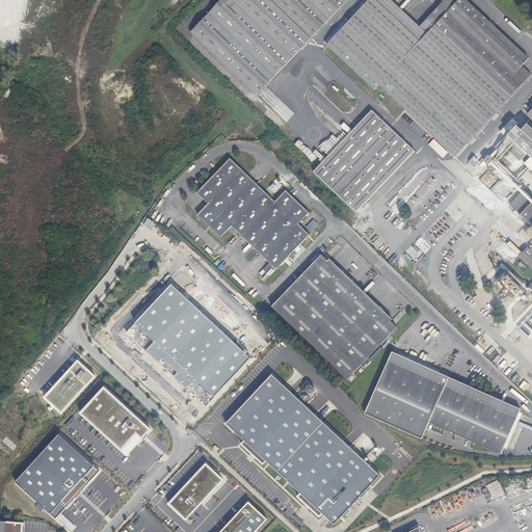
[(218,0),(188,32),(254,95),(344,0),(218,0)]
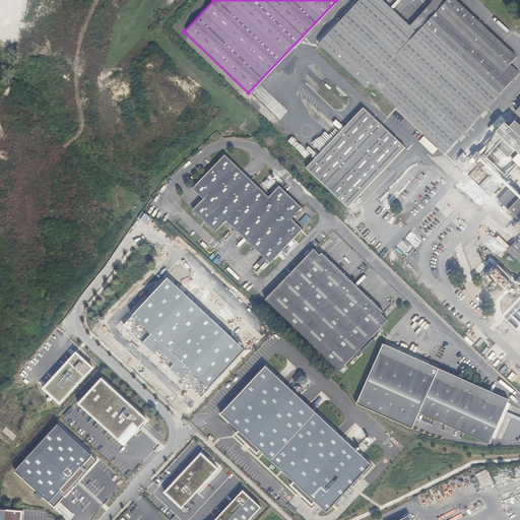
[(365,88),(369,83),(442,152),(518,72),(508,63),(515,56),(455,0),(431,0),(408,24),(381,0),(358,0),(317,44),(365,88)]
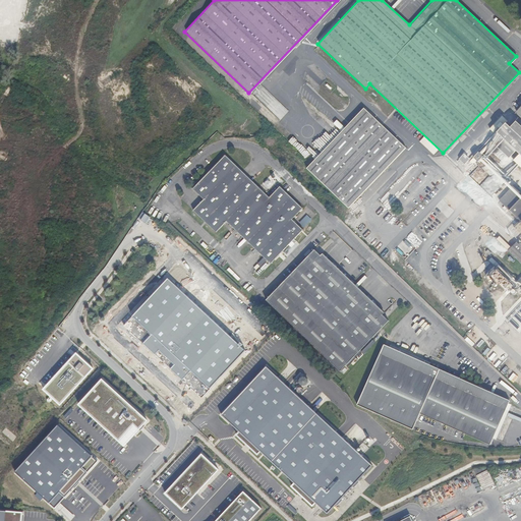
[(520,104),(516,110),(520,115),(520,193),(513,186),(500,200),(520,221),(520,104)]
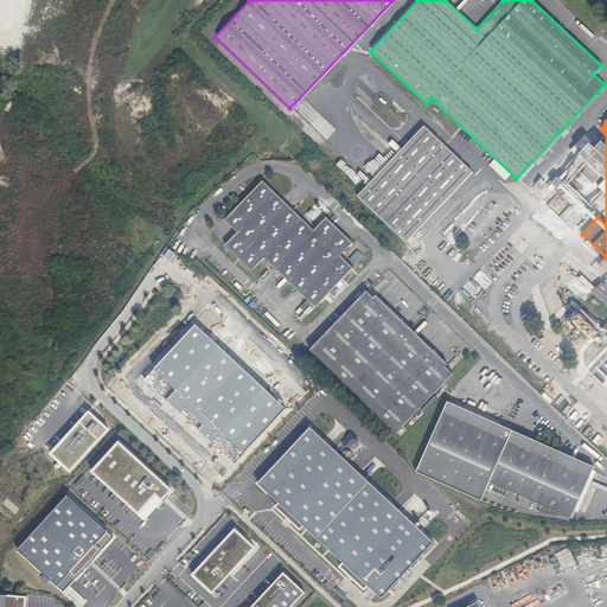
[(425,126),(365,189),(357,196),(404,241),(411,234),(471,172),(425,126)]
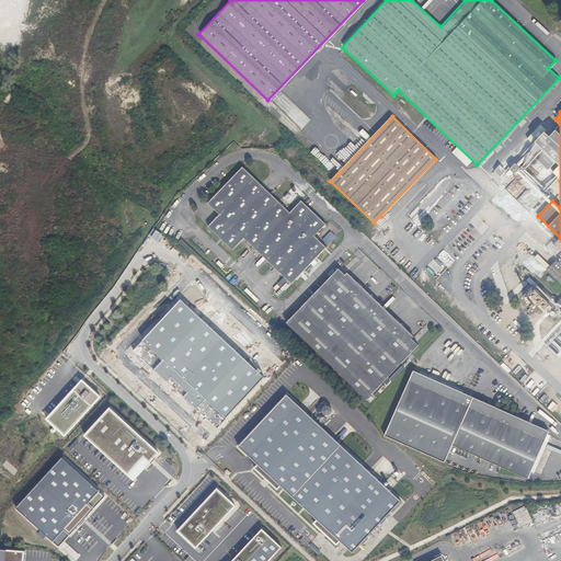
[(531,142),(525,150),(546,169),(552,161),(560,169),(560,137),(553,129),(547,136),(542,132),(546,128),(540,123),(526,137),(531,142)]
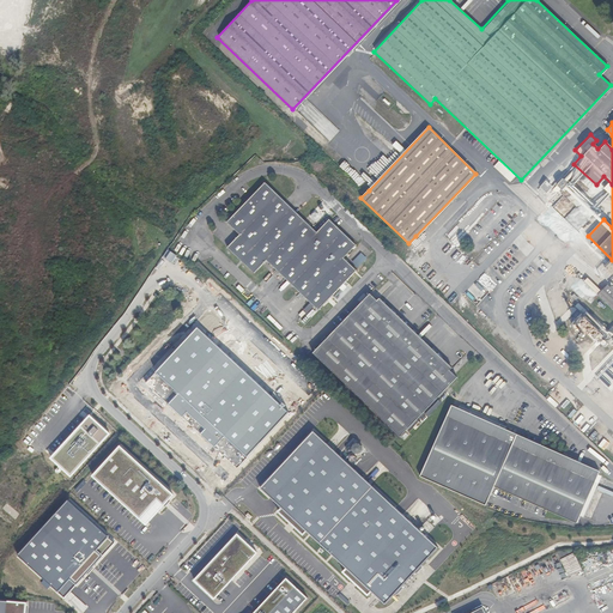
[(558,178),(552,184),(558,192),(564,184),(558,178)]
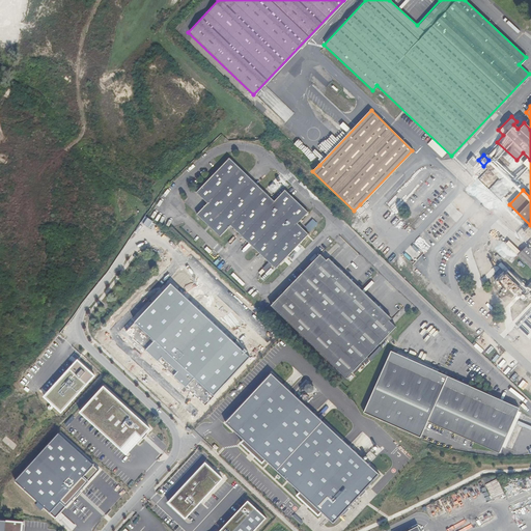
[(470,167),(475,162),(470,158),(465,163),(470,167)]
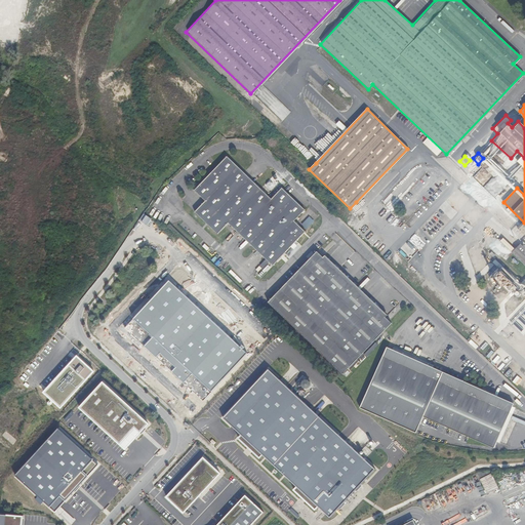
[(306,210),(282,189),(272,199),(228,157),(196,190),(206,200),(196,210),(218,233),(230,223),(273,265),(306,231),(295,220),(306,210)]
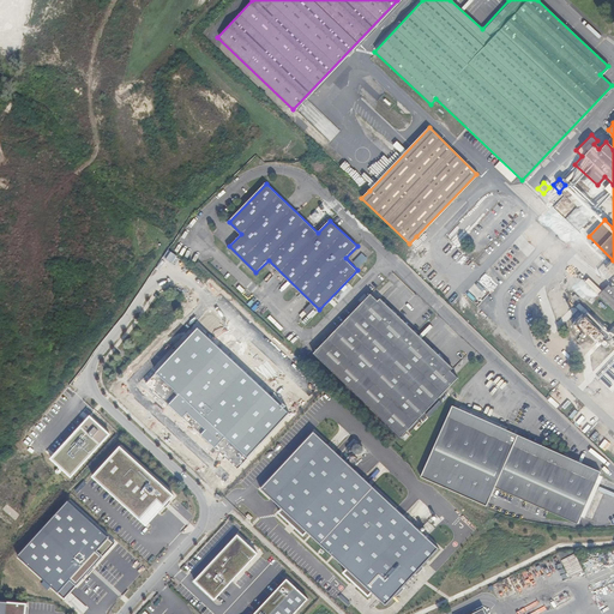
[(354,263),(360,268),(368,258),(362,253),(354,263)]
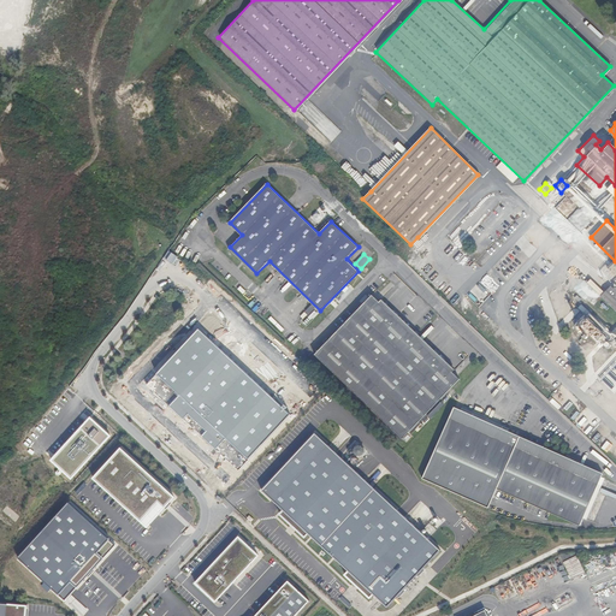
[(615,295),(609,289),(602,296),(615,308),(615,295)]
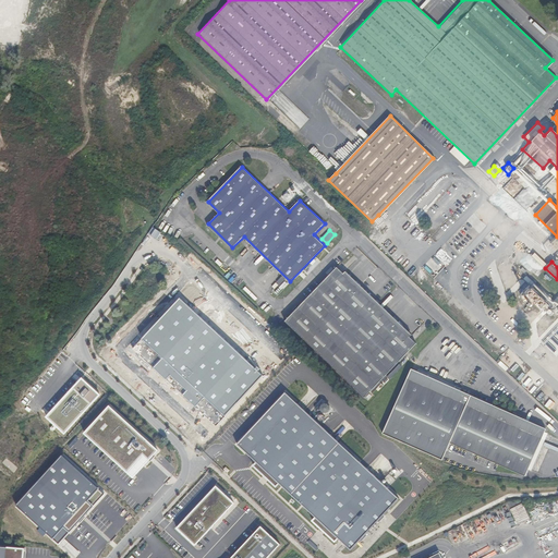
[(366,396),(416,342),(411,337),(344,273),(338,267),(287,320),(364,396),(366,397),(367,396),(366,396)]
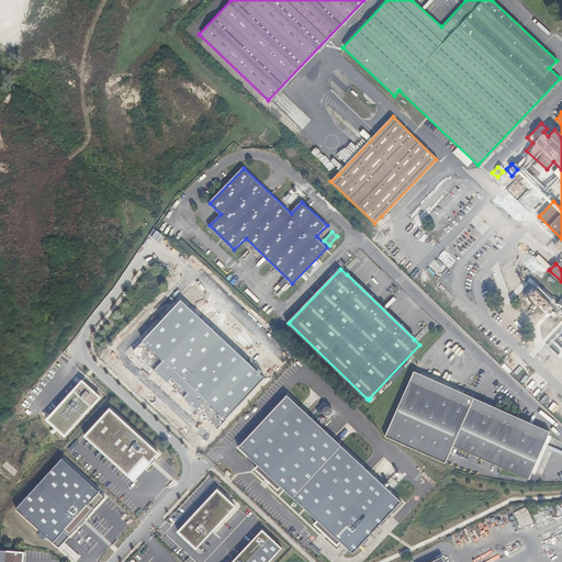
[(561,281),(549,270),(547,272),(561,287),(561,281)]
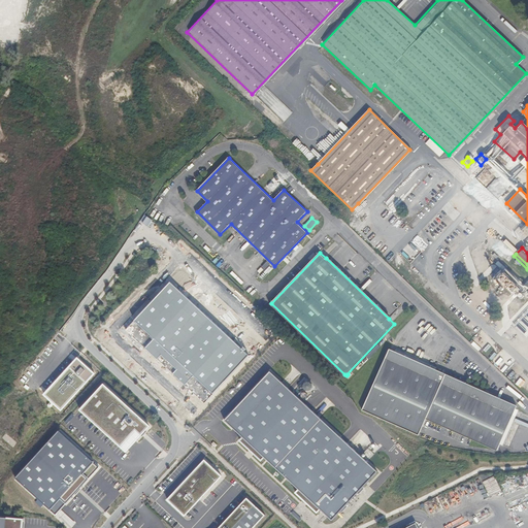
[(328,257),(326,258),(389,319),(391,317),(328,257)]
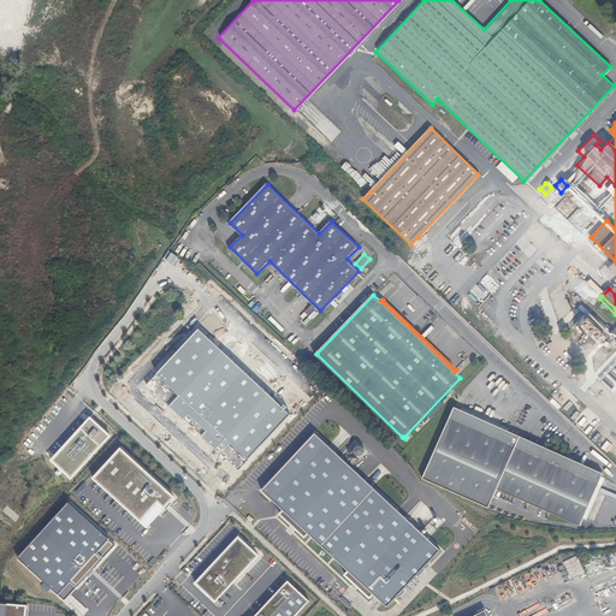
[(313,313),(318,308),(313,303),(301,317),(304,319),(308,315),(312,319),(315,315),(313,313)]
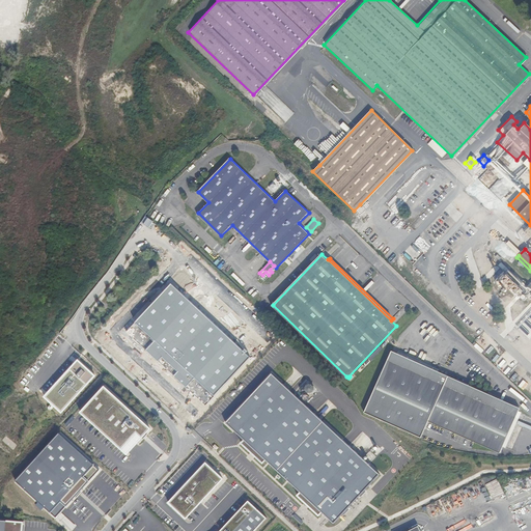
[(518,298),(528,287),(502,261),(500,264),(506,271),(495,281),(505,292),(509,289),(518,298)]
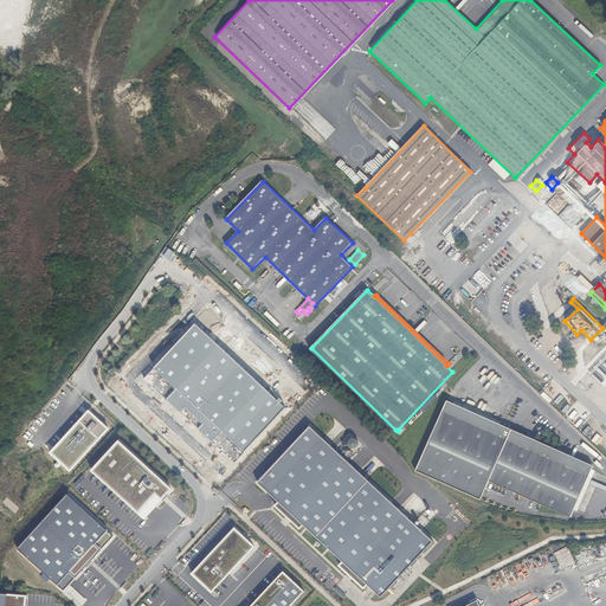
[(284,407),(195,324),(154,368),(176,389),(166,400),(180,413),(185,408),(202,425),(198,430),(211,442),(221,431),(243,451),(284,407)]
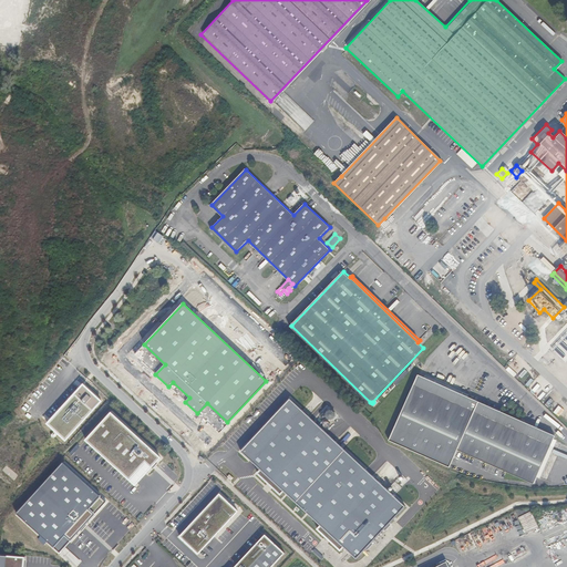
[(514,375),(516,372),(523,378),(528,372),(515,360),(507,369),(514,375)]
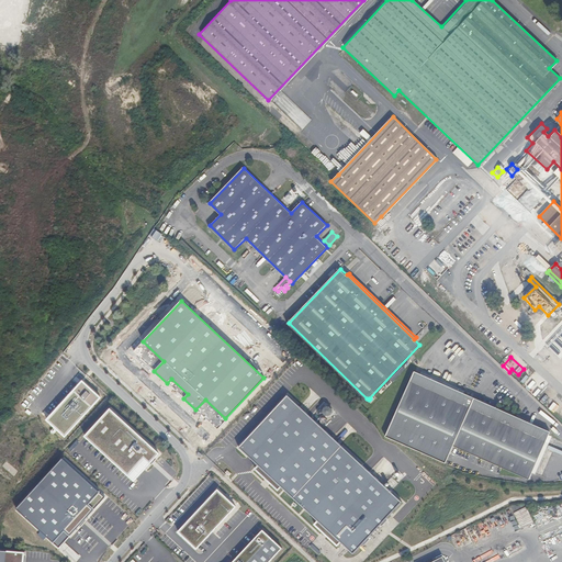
[(551,430),(416,371),(388,437),(446,462),(452,446),(529,479),(551,430)]
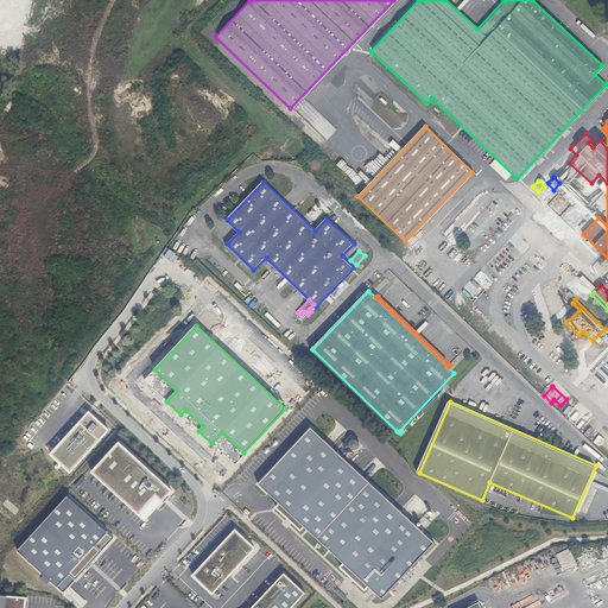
[(70,473),(109,431),(88,411),(49,454),(70,473)]
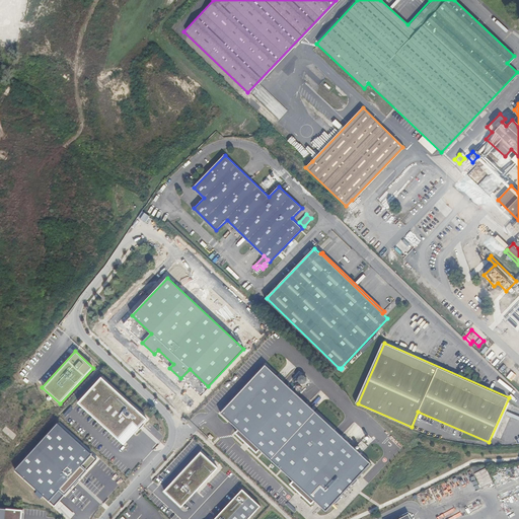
[(269,365),(223,413),(328,511),(373,463),(269,365)]
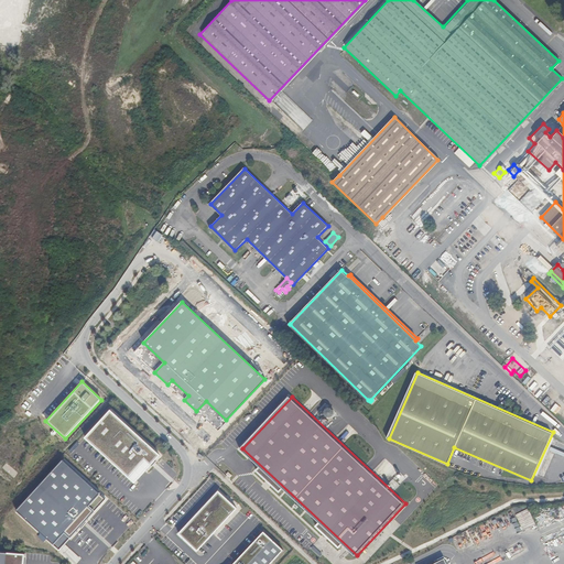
[(557,404),(552,409),(556,415),(562,411),(557,404)]
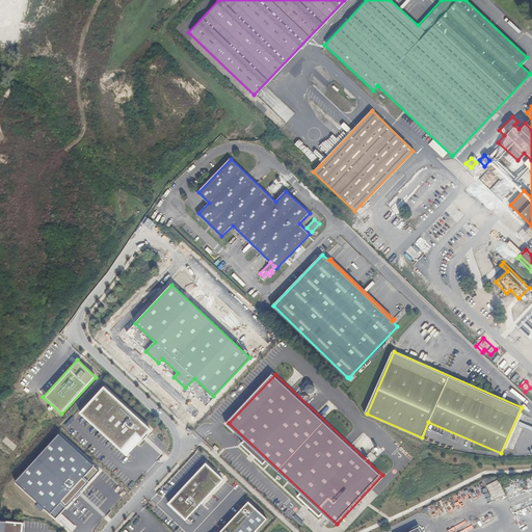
[(106,387),(82,413),(129,455),(153,429),(106,387)]
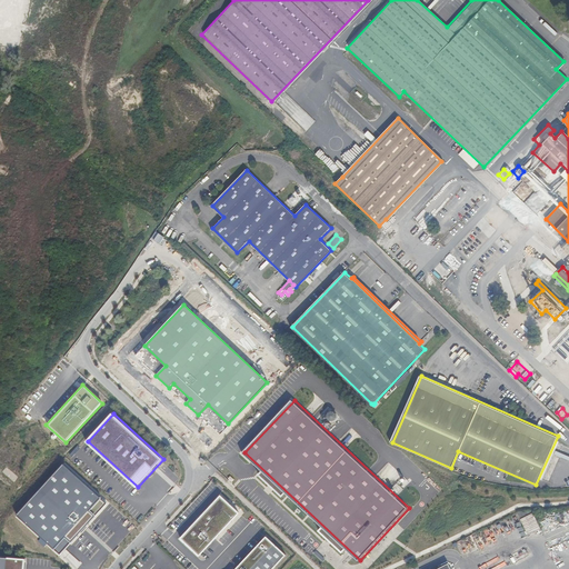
[(66,463),(19,516),(61,553),(108,502),(66,463)]
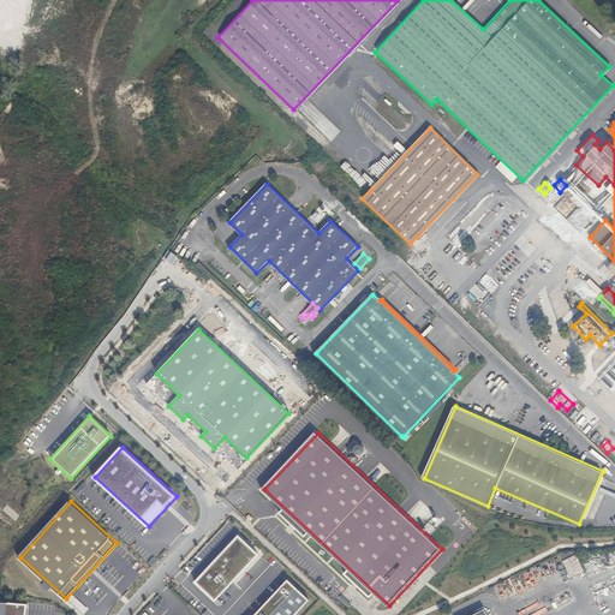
[(192,584),(213,603),(257,555),(237,536),(192,584)]
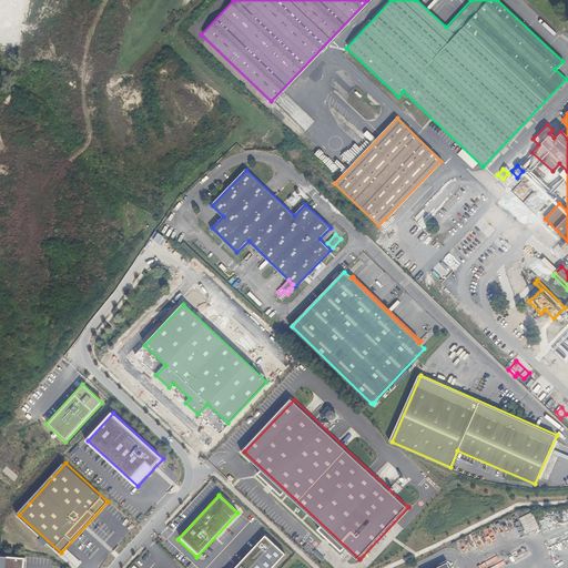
[(537,529),(528,510),(514,510),(527,535),(537,529)]
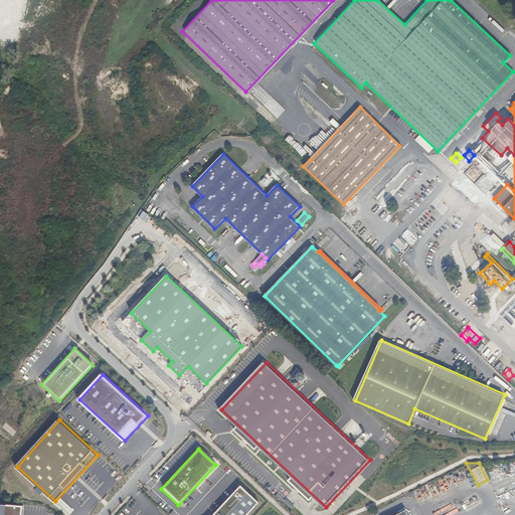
[(244,514),(256,503),(239,486),(212,514),(244,514)]
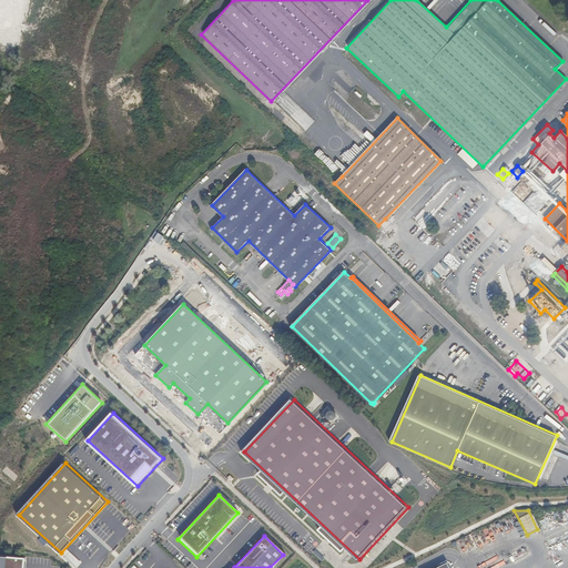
[(0,558),(0,567),(22,567),(23,560),(0,558)]
